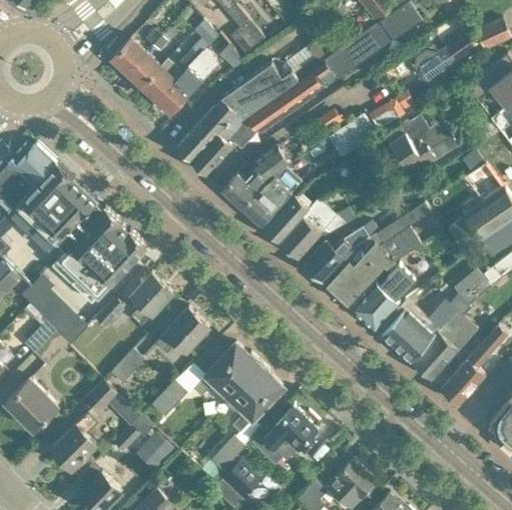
[(15,0),(25,9),(34,0),(15,0)]
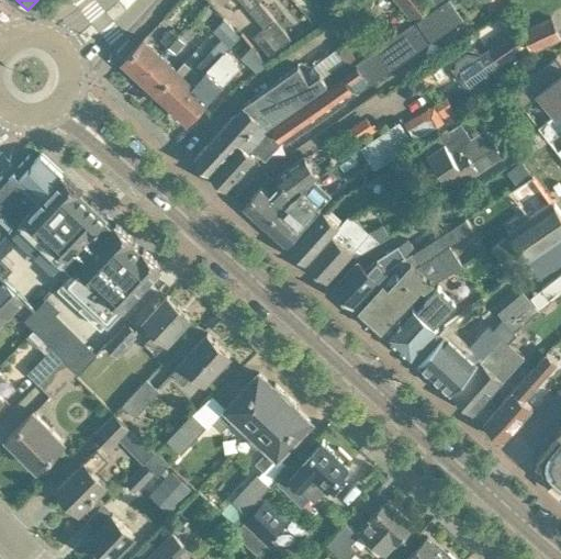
[(290,43),(257,4),(253,0),(239,0),(238,1),(261,30),(250,38),(268,58),(290,43)]
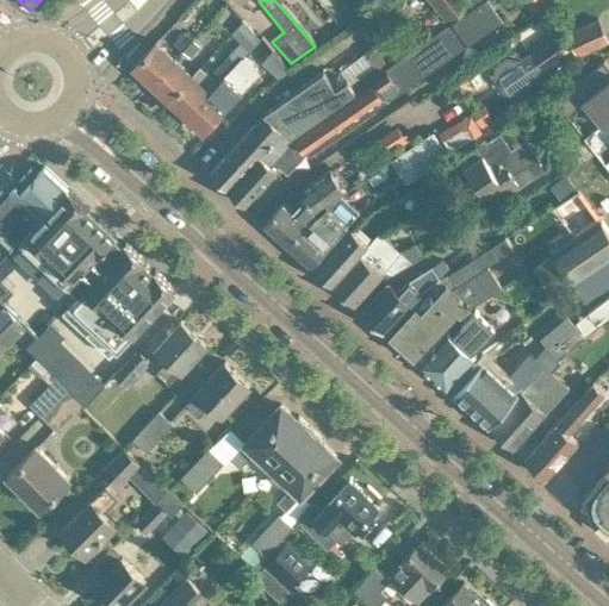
[(461,0),(471,11),(485,0),(461,0)]
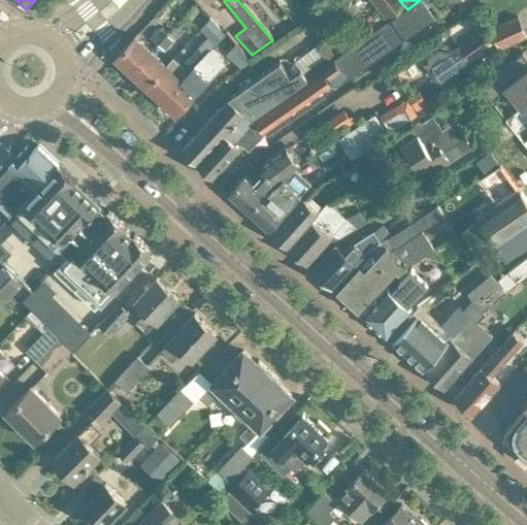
[(526,37),(518,19),(493,30),(501,50),(526,37)]
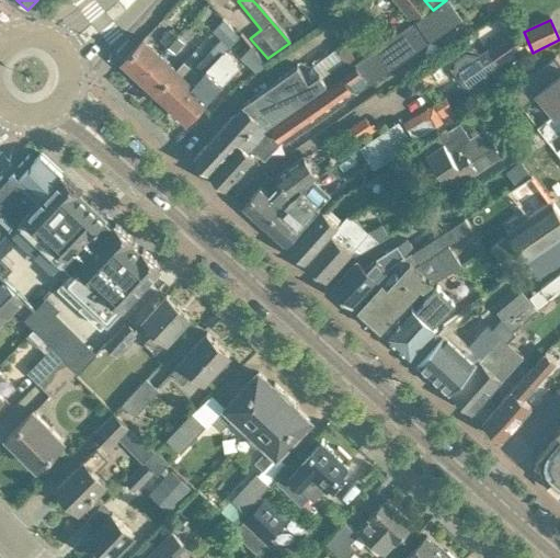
[(223,21),(212,33),(220,42),(228,48),(237,38),(223,21)]
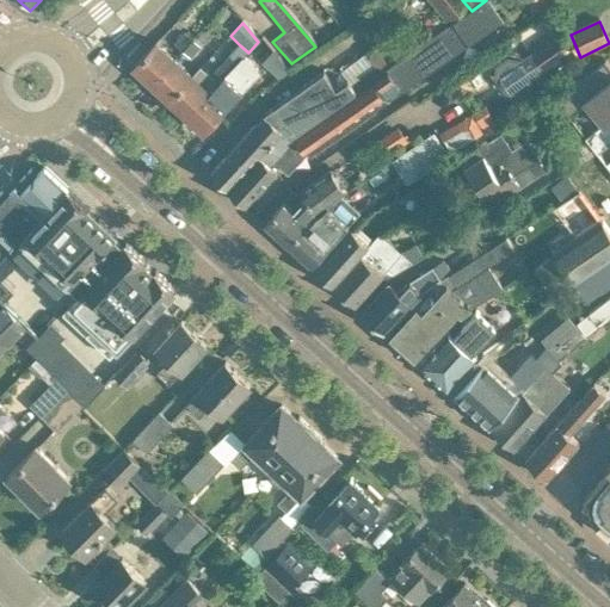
[(494,66),(492,78),(507,99),(519,100),(530,93),(533,80),(543,73),(548,80),(577,61),(558,33),(529,53),(518,61),(505,59),(494,66)]
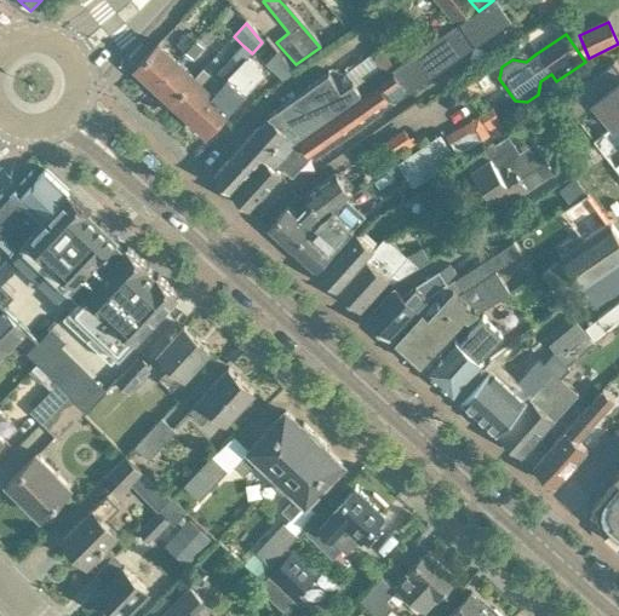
[(185,53),(195,44),(188,36),(178,47),(185,53)]
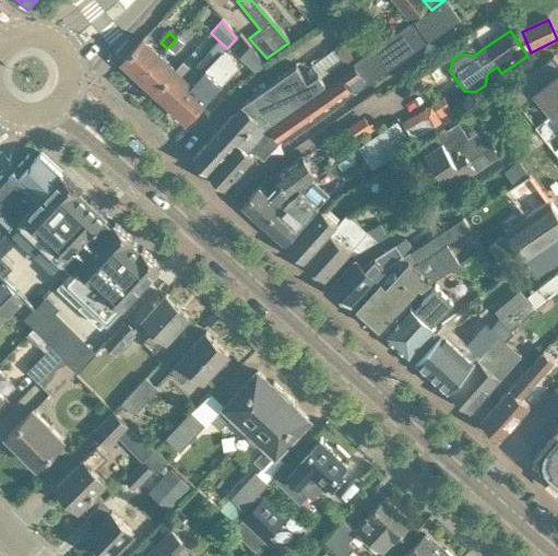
[(355,58),(366,51),(357,36),(346,43),(355,58)]
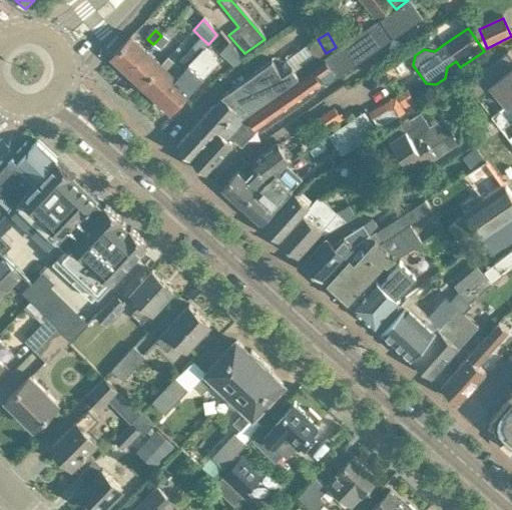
[(167,41),(161,36),(153,44),(159,50),(167,41)]
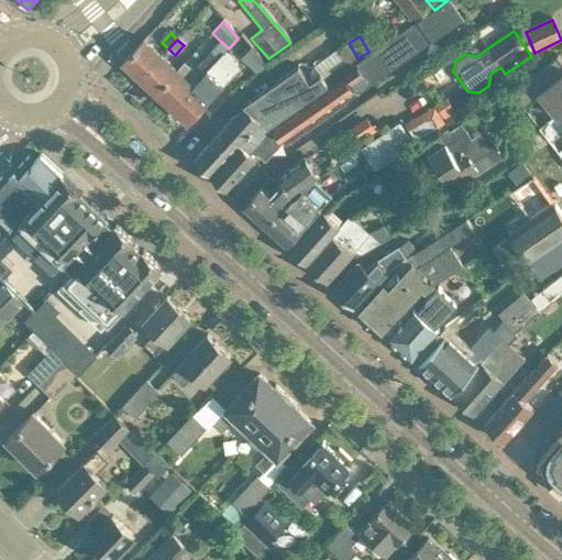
[(139,80),(161,57),(143,42),(122,65),(139,80)]
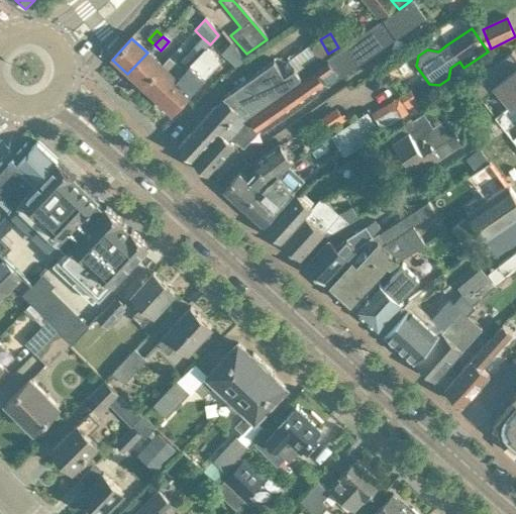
[(205,50),(189,67),(204,81),(220,64),(205,50)]
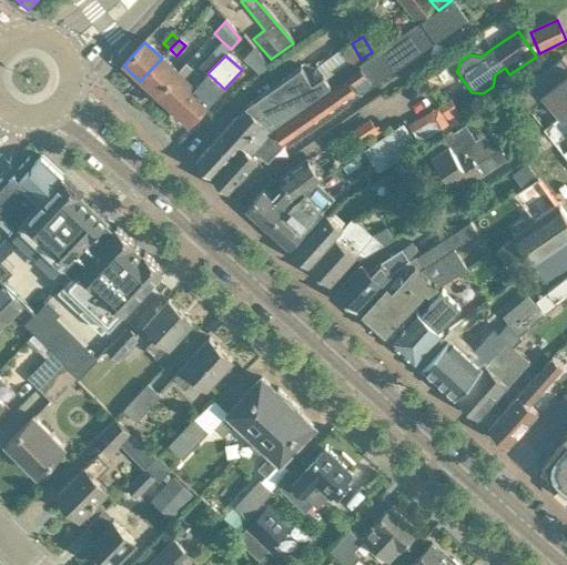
[(157,97),(178,73),(162,58),(140,81),(157,97)]
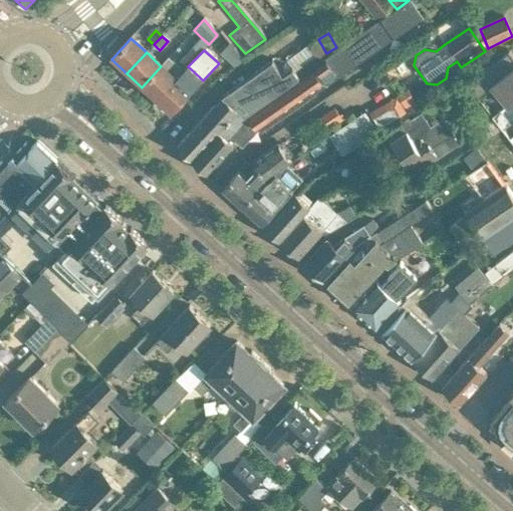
[(512,101),(512,58),(508,52),(507,53),(508,54),(467,87),(477,99),(491,88),(506,106),(507,107),(512,101)]
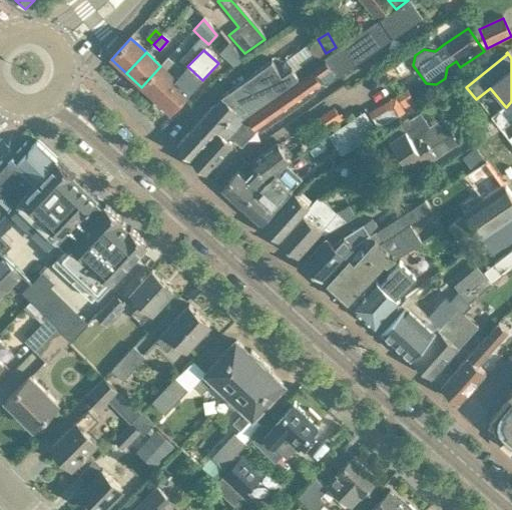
[(236,53),(226,61),(233,68),(243,61),(236,53)]
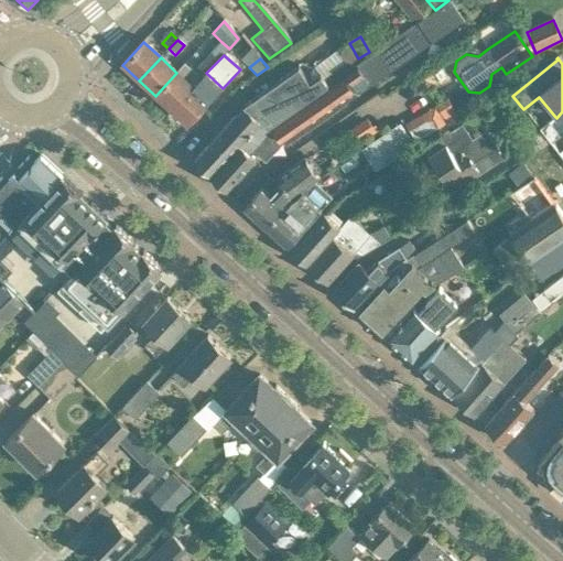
[(172,110),(192,88),(199,79),(183,65),(176,73),(155,96),(172,110)]
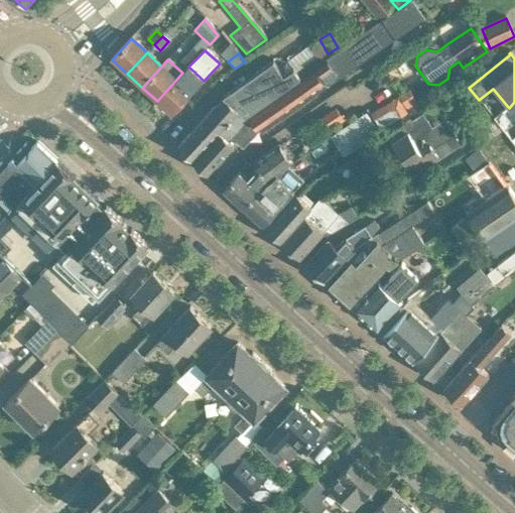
[(191,162),(238,112),(245,118),(297,79),(291,70),(282,77),(271,61),(221,98),(222,100),(176,148),(191,162)]
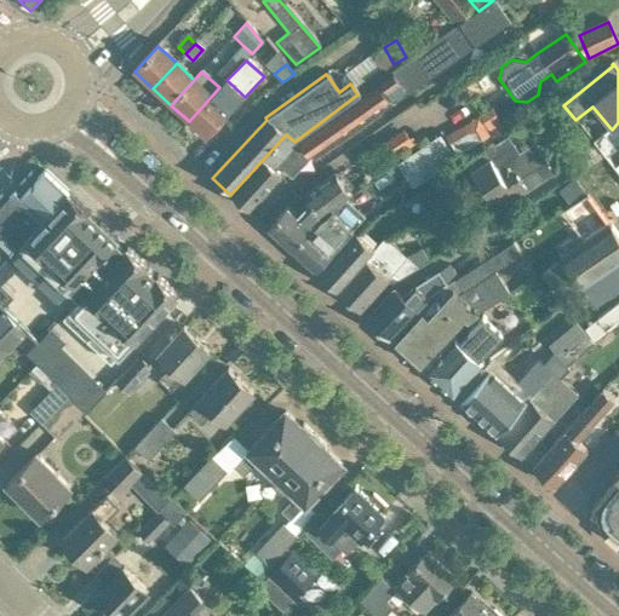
[(207,138),(245,97),(227,80),(219,87),(211,97),(189,121),(207,138)]
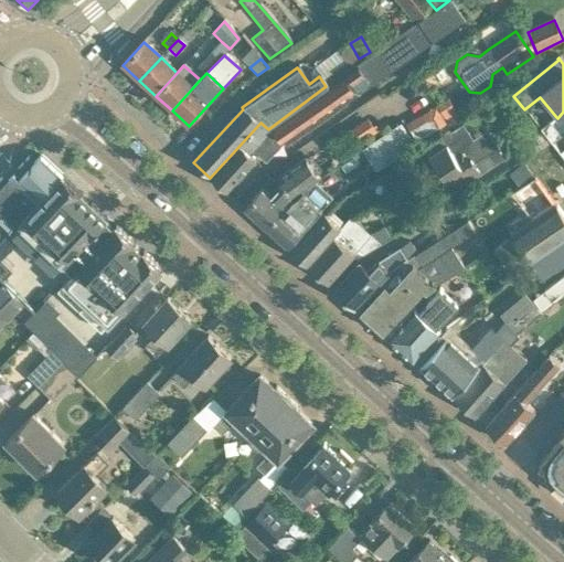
[(285,146),(352,99),(337,77),(326,86),(268,129),(284,142),(285,146)]
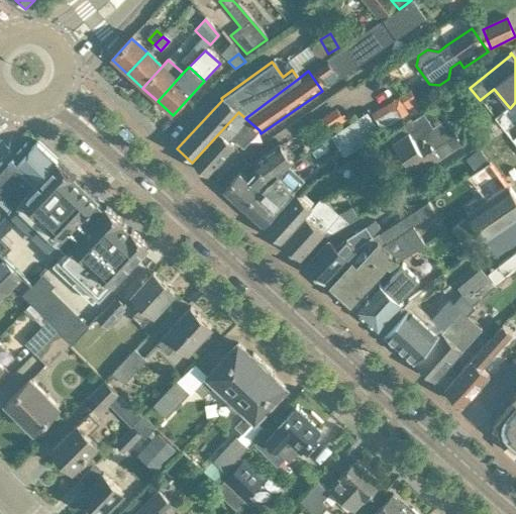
[(417,107),(414,99),(427,94),(424,87),(384,102),(390,118),(417,107)]
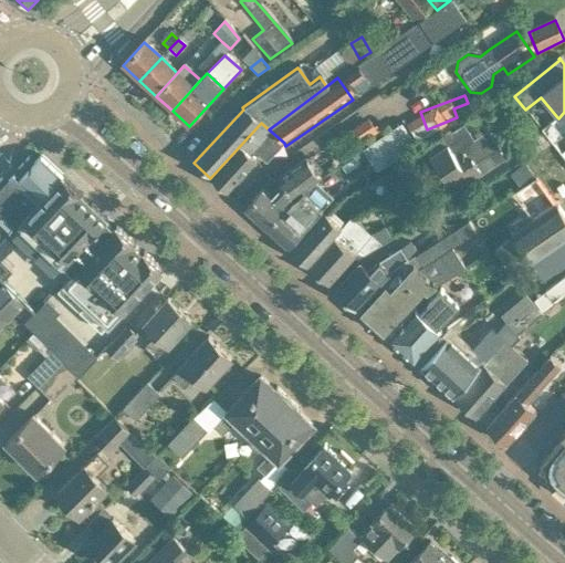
[(372,132),(388,122),(380,110),(364,120),(372,132)]
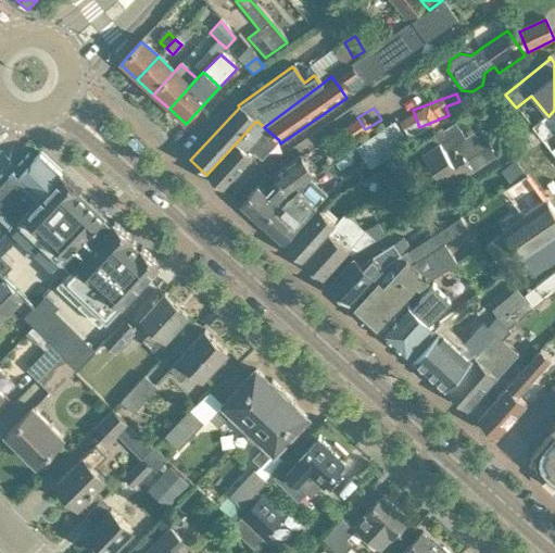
[(554,110),(549,116),(547,115),(531,128),(542,142),(554,132),(554,110)]
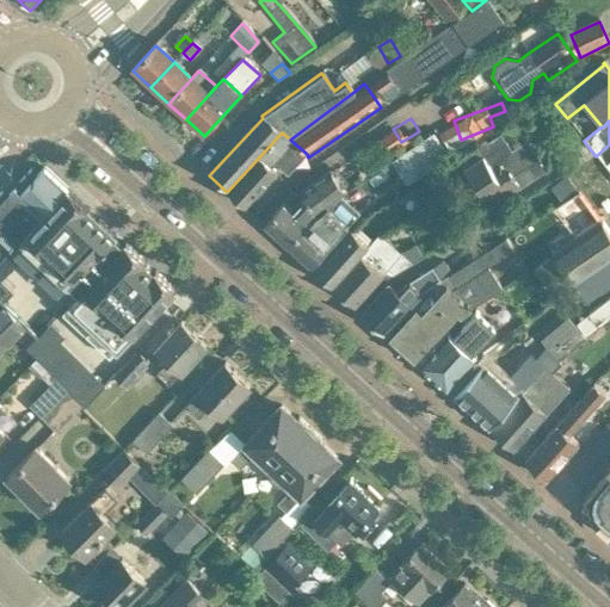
[(307,154),(290,140),(282,132),(227,192),(245,209),(267,184),(269,185),(270,183),(269,181),(277,173),(272,169),(276,166),(287,175),(307,154)]
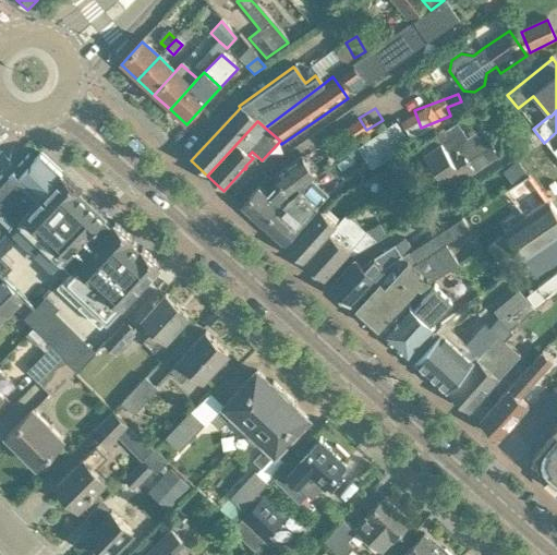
[(394,123),(358,148),(372,169),(408,144),(394,123)]
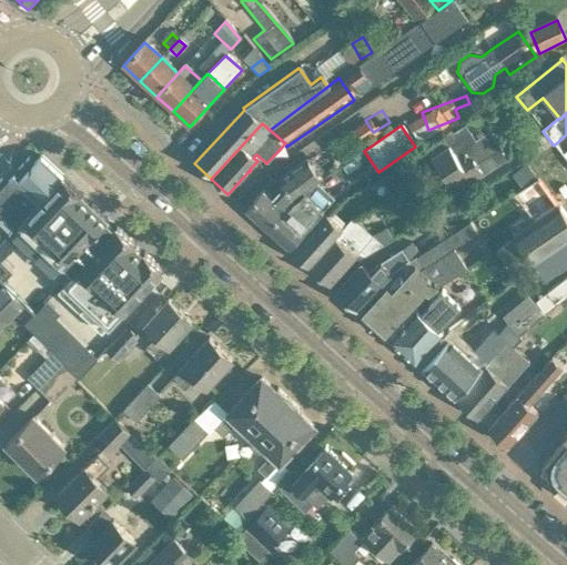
[(452,133),(427,150),(456,193),(506,161),(489,134),(475,142),(466,128),(452,135),(452,133)]
